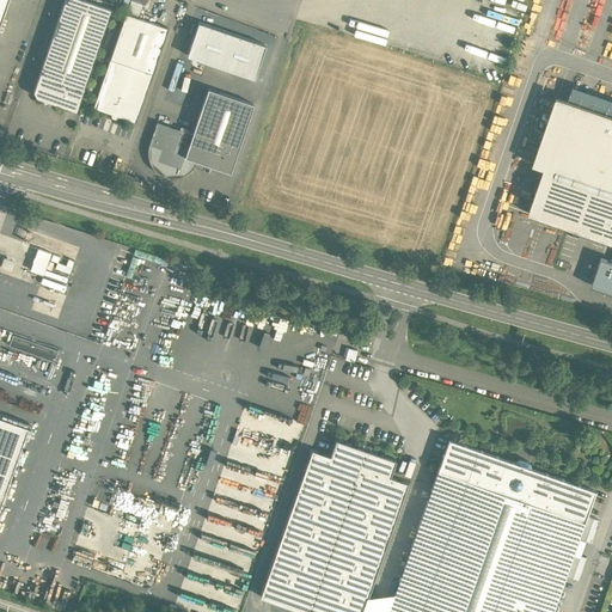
[(112,10),(85,0),(63,0),(34,92),(36,98),(43,101),(49,97),(53,103),(77,111),(112,10)]
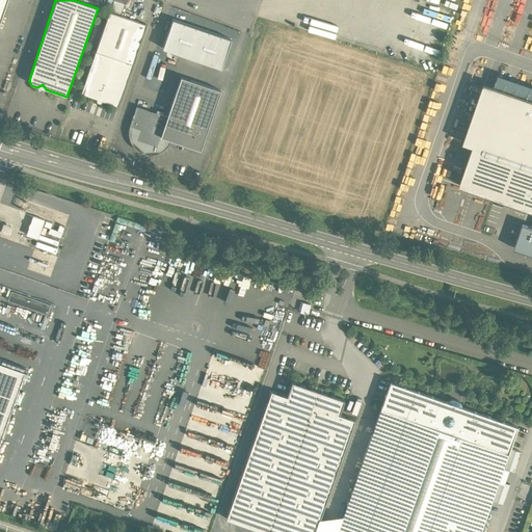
[(125,4),(113,0),(110,11),(121,16),(125,4)]
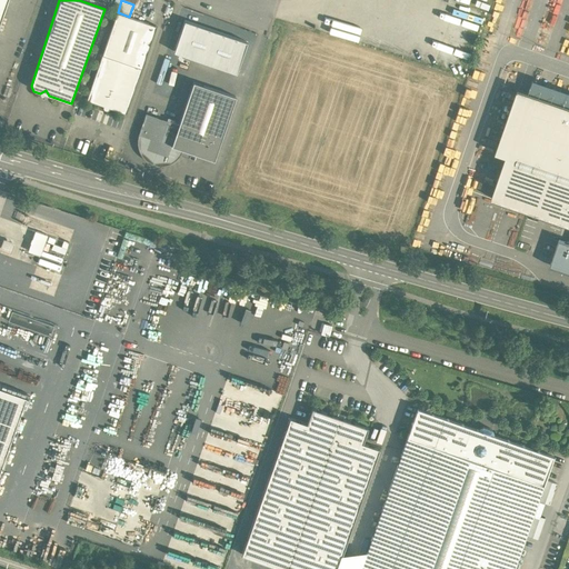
[(118,12),(117,12),(102,55),(142,69),(157,27),(129,17),(118,12)]
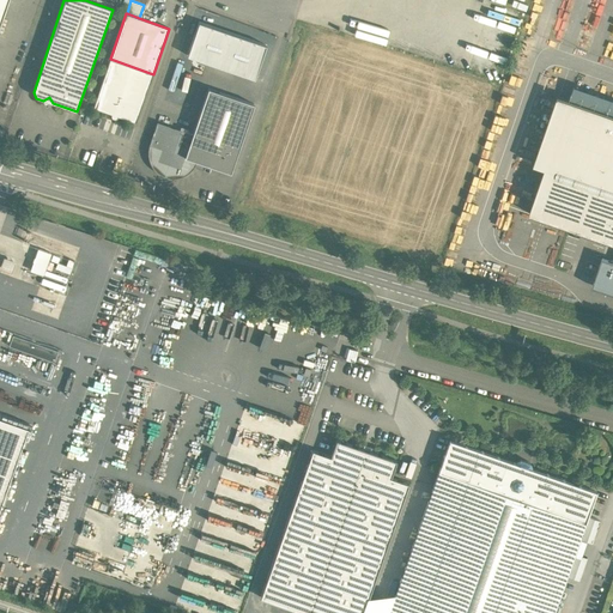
[(187,58),(261,78),(271,43),(198,22),(187,58)]
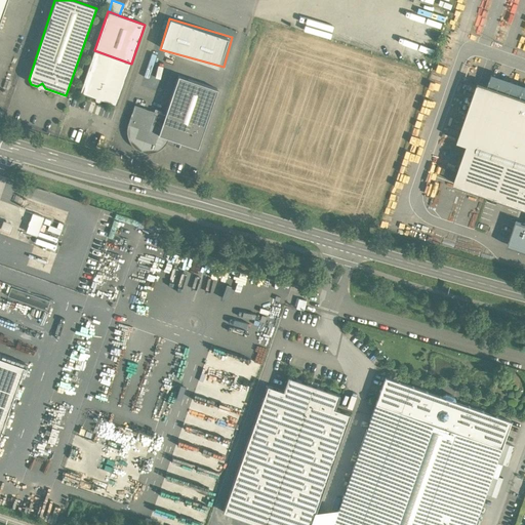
[(131,64),(94,50),(80,93),(95,98),(95,99),(95,102),(98,103),(101,102),(101,101),(117,106),(131,64)]
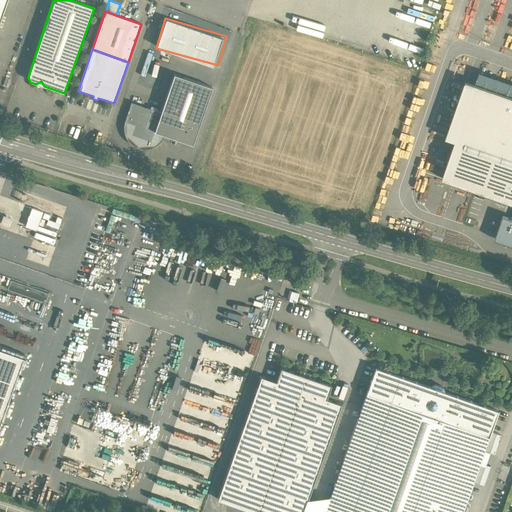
[(212,87),(174,74),(161,112),(154,131),(171,137),(192,145),(212,87)]
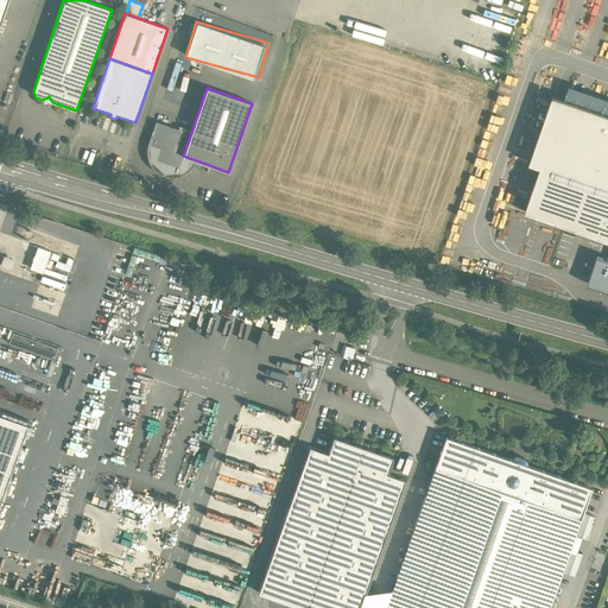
[(553,96),(531,163),(542,166),(525,215),(607,241),(607,102),(593,97),(589,108),(553,96)]
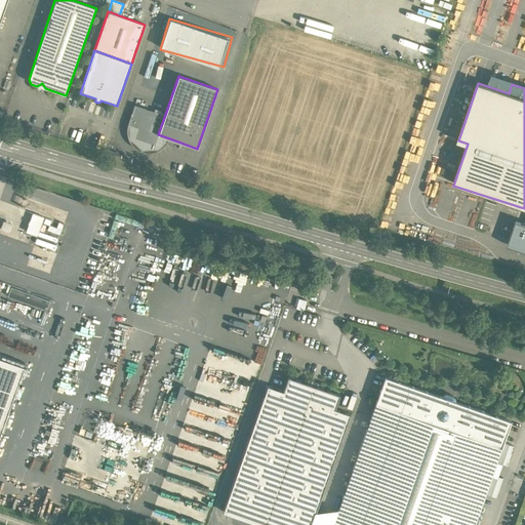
[(146,109),(134,105),(133,109),(132,113),(131,113),(127,126),(127,134),(130,143),(135,149),(144,153),(152,153),(160,149),(166,143),(173,146),(175,140),(158,134),(165,115),(150,110),(146,109)]
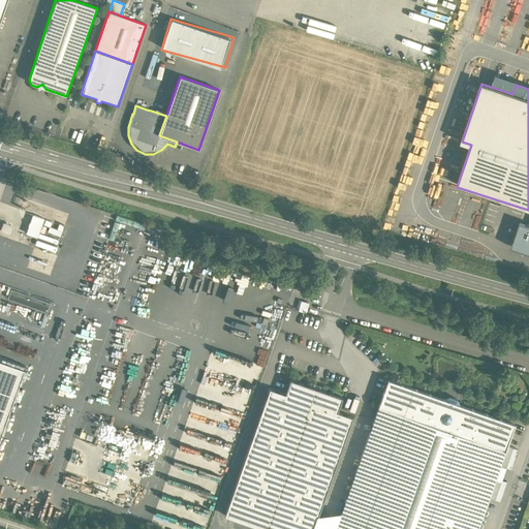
[(44,219),(32,215),(26,234),(37,238),(44,219)]
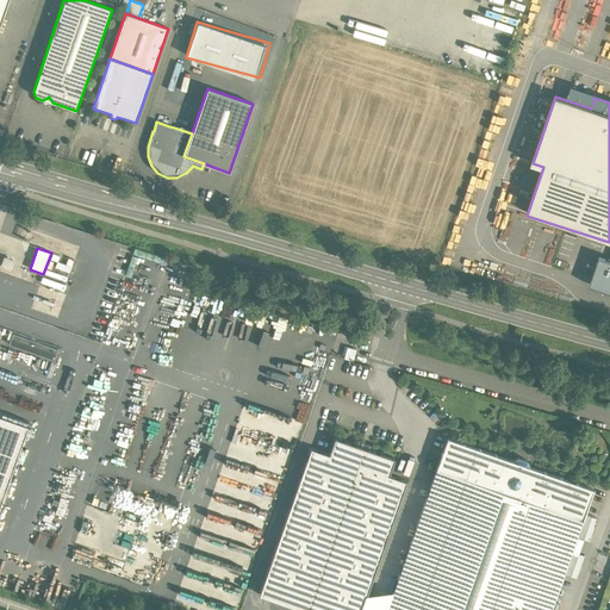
[(12,261),(4,257),(0,266),(10,269),(12,261)]
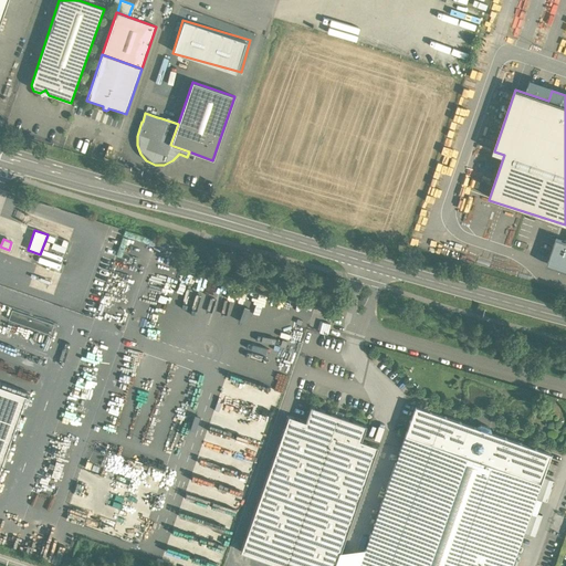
[(565,241),(556,239),(547,265),(565,271),(565,241)]
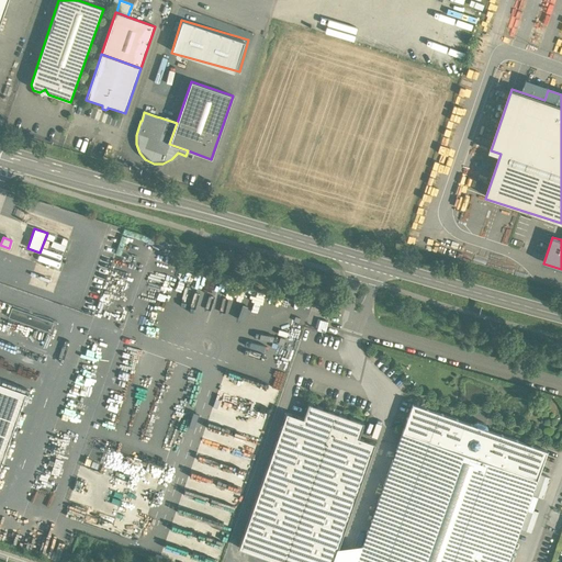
[(60,244),(53,242),(51,246),(64,250),(65,246),(60,244)]
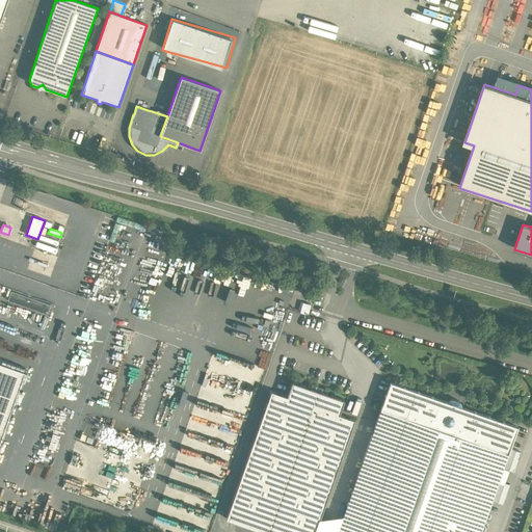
[(12,291),(9,300),(49,314),(52,304),(12,291)]
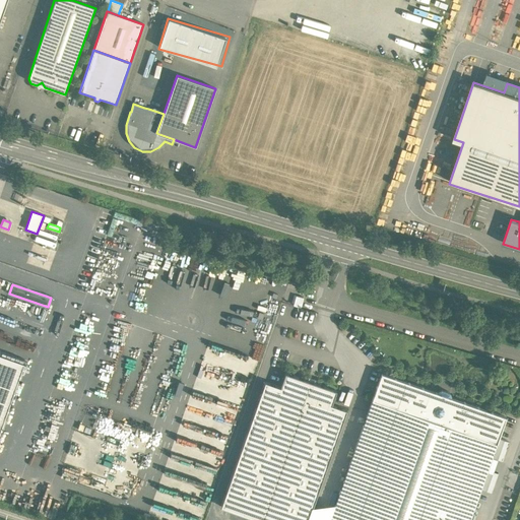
[(0,430),(23,364),(0,354),(0,430)]
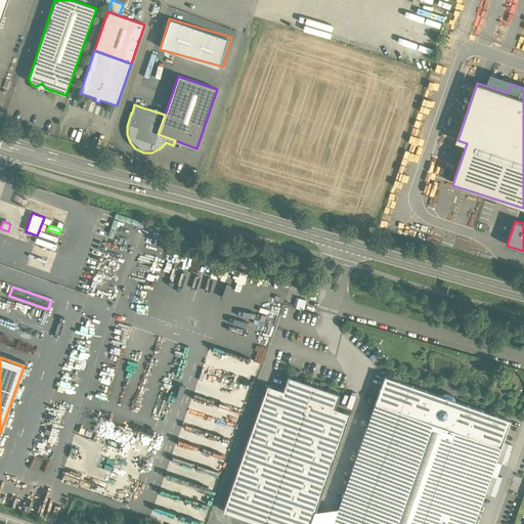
[(282,390),(267,385),(222,511),(260,523),(310,523),(349,413),(334,408),(339,394),(288,376),(282,390)]
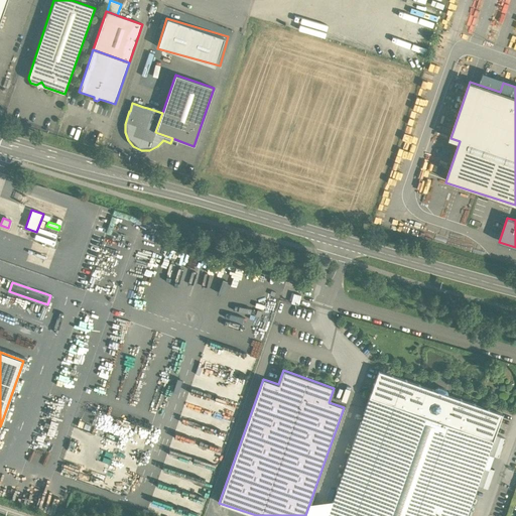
[(502,413),(378,370),(369,397),(492,440),(493,440),(502,413)]
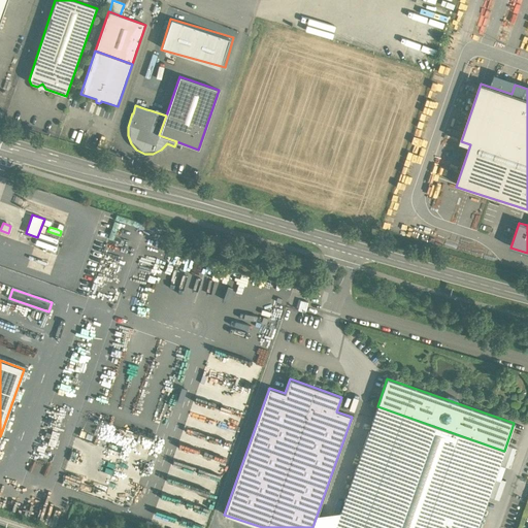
[(476,527),(503,451),(377,406),(334,527),(476,527)]
